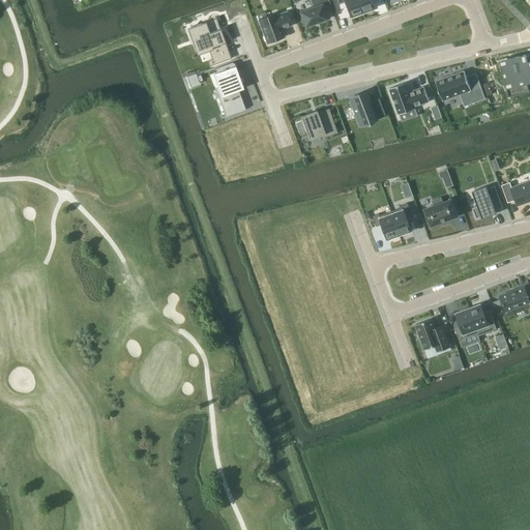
[(310,0),(313,6),(299,11),(305,27),(327,19),(323,7),(330,4),(328,0),(310,0)]
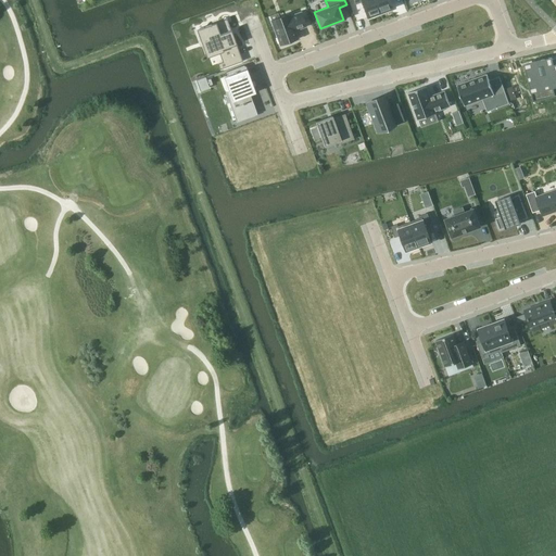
[(375,0),(353,0),(355,4),(362,2),(367,17),(380,13),(375,0)]
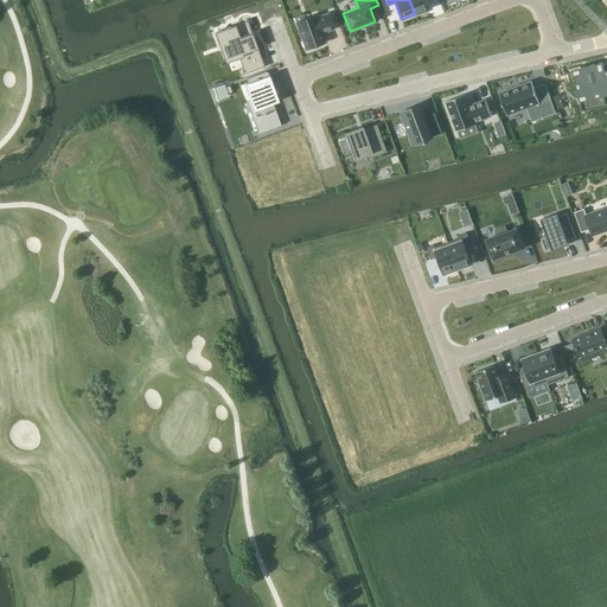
[(409,0),(415,14),(416,13),(417,16),(425,13),(425,11),(428,10),(423,0),(409,0)]
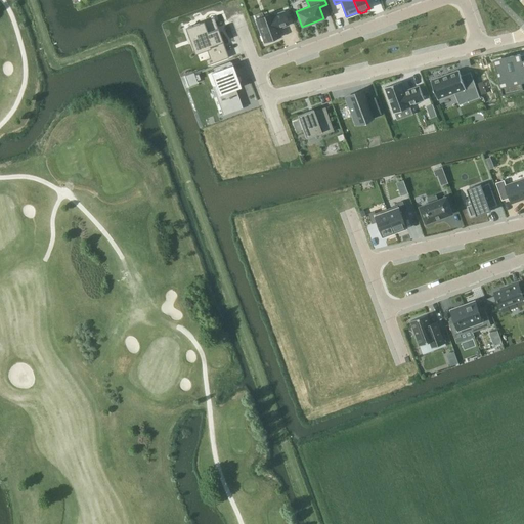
[(273,12),(256,18),(264,43),(282,37),(279,29),(291,25),(286,10),(274,14),(273,12)]
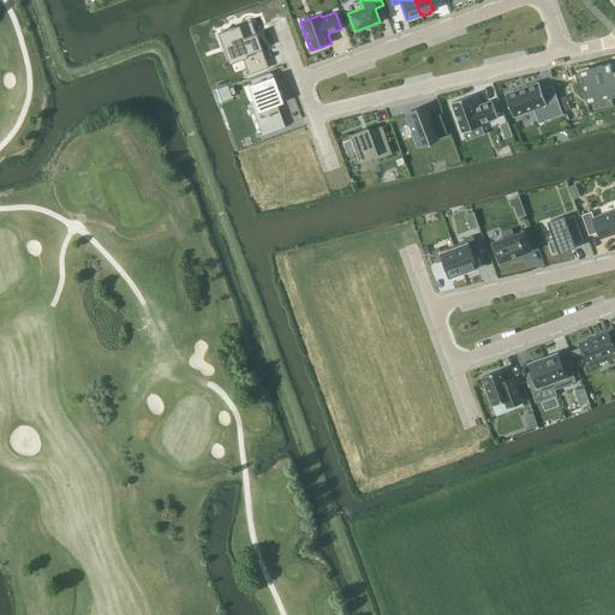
[(221,33),(219,34),(222,46),(224,46),(230,60),(237,58),(245,55),(250,67),(242,70),(244,77),(255,72),(255,71),(252,72),(250,66),(266,60),(257,39),(255,40),(252,35),(256,34),(251,21),(221,31),(221,33)]
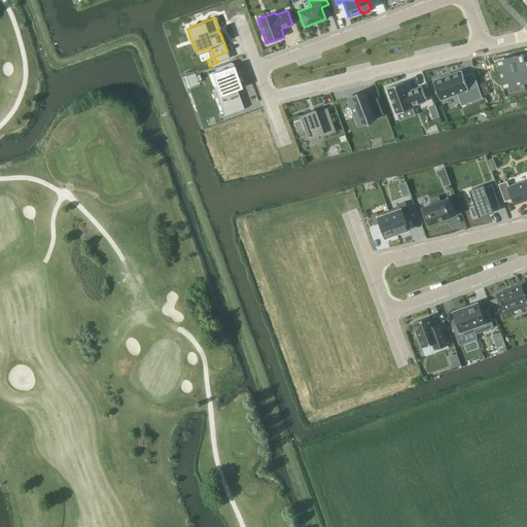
[(524,54),(497,60),(497,62),(504,89),(525,83),(526,82),(526,55),(524,56),(524,54)]
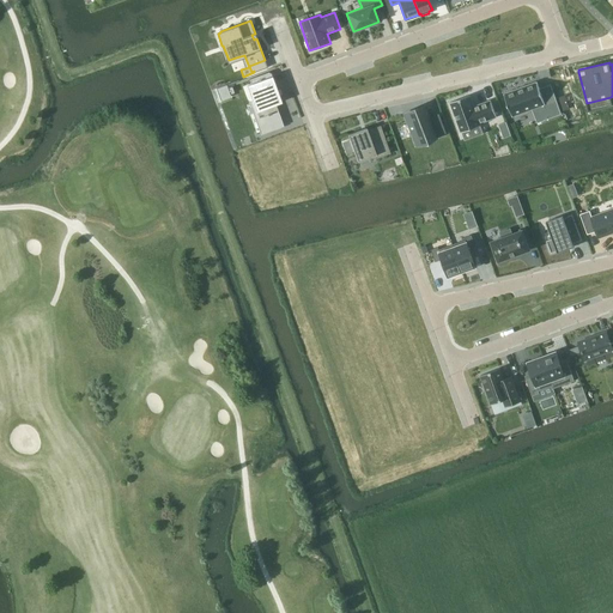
[(252,86),(248,87),(253,101),(249,102),(249,104),(258,101),(263,115),(260,116),(260,117),(259,119),(263,131),(258,133),(258,134),(280,125),(281,128),(283,127),(272,101),(279,98),(277,91),(278,91),(275,86),(274,86),(274,84),(269,72),(249,79),(252,86)]
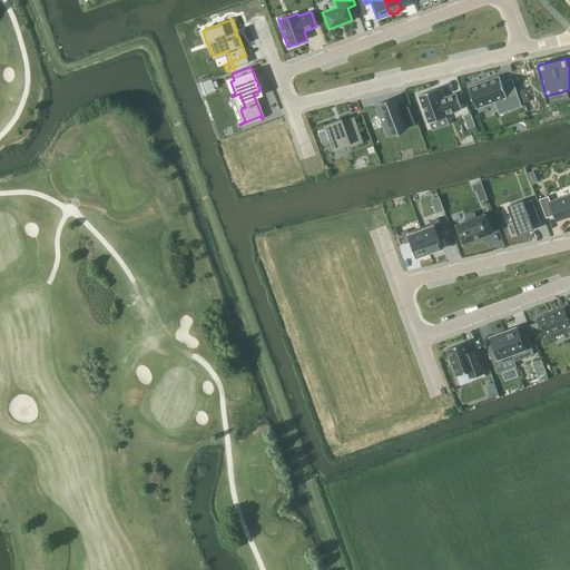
[(500,76),(469,87),(477,108),(502,99),(507,111),(522,106),(512,78),(502,82),(500,76)]
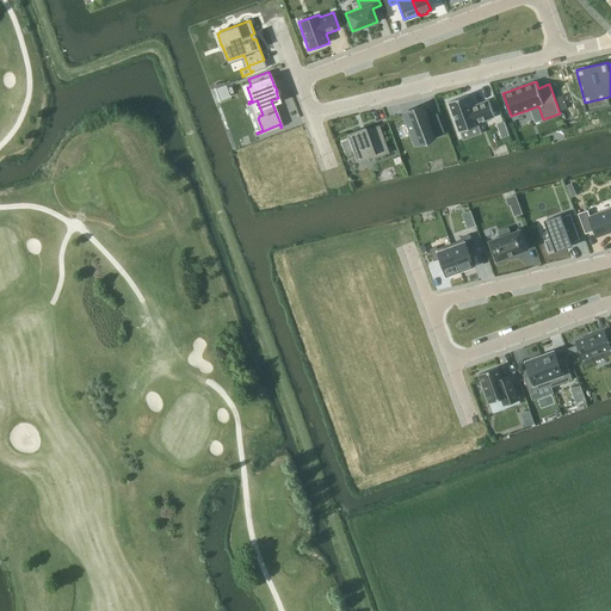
[(469,94),(449,102),(460,133),(480,125),(479,123),(495,116),(489,100),(473,106),(469,94)]
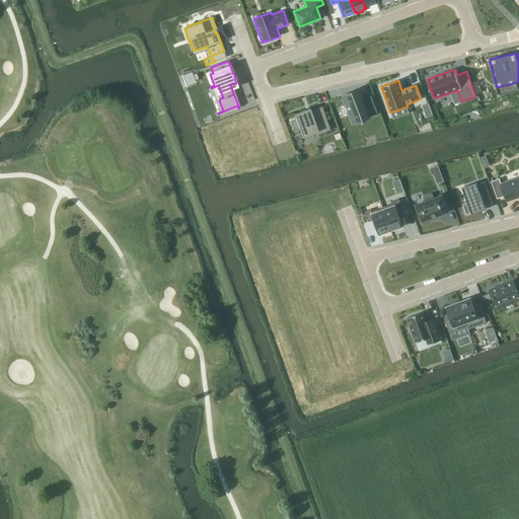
[(359,90),(342,96),(352,123),(379,113),(373,98),(364,102),(359,90)]
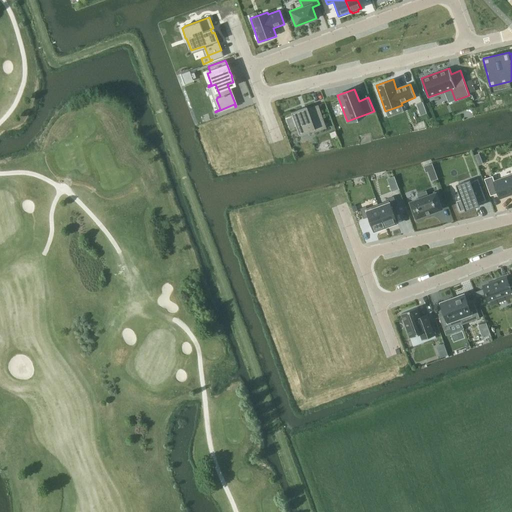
[(305,107),(291,112),(299,135),(313,130),(314,133),(326,129),(317,105),(306,110),(305,107)]
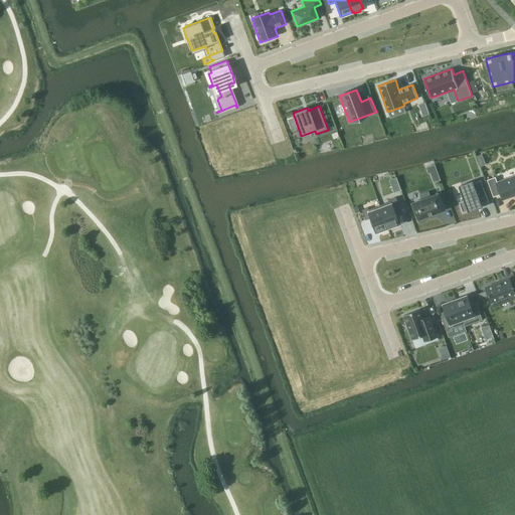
[(496,177),(488,180),(494,197),(501,194),(503,199),(514,195),(514,175),(498,182),(496,177)]
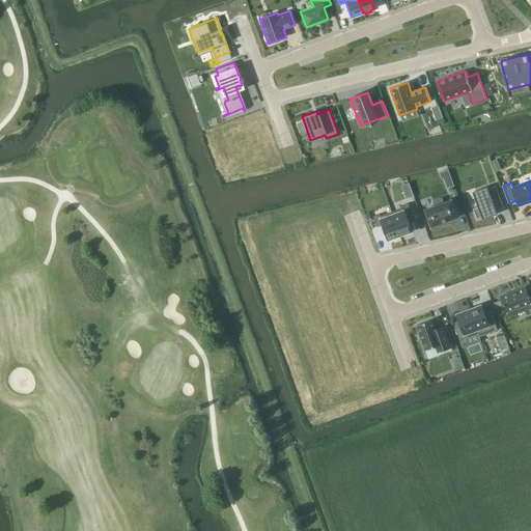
[(487,186),(473,192),(477,201),(477,200),(479,206),(474,208),(477,219),(482,217),(483,219),(498,214),(497,211),(504,207),(496,186),(488,189),(487,186)]
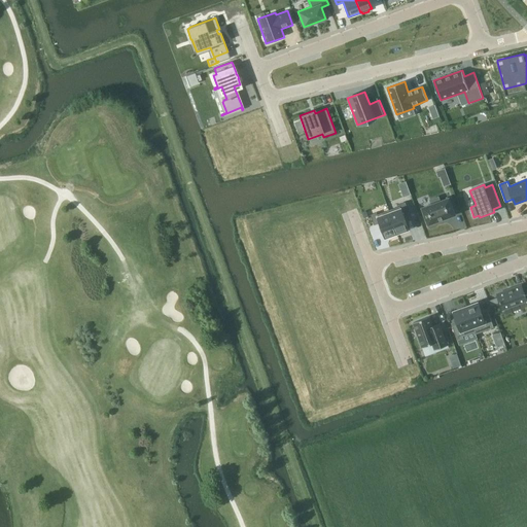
[(431,204),(423,208),(429,224),(456,214),(450,198),(441,201),(438,197),(430,200),(431,204)]
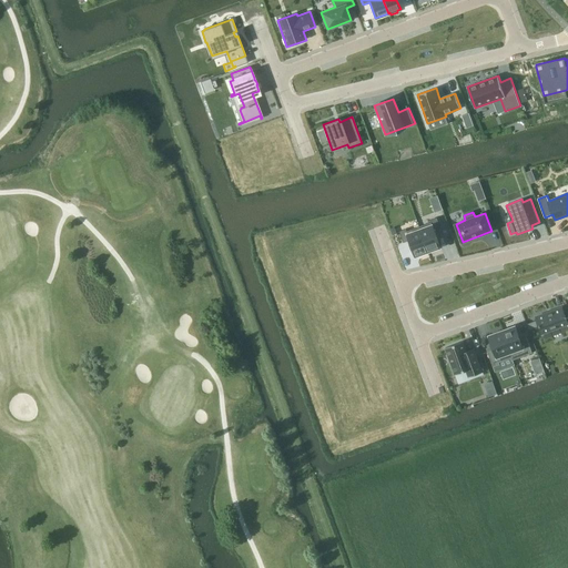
[(432,222),(419,226),(428,252),(440,247),(435,231),(442,229),(437,217),(430,220),(432,222)]
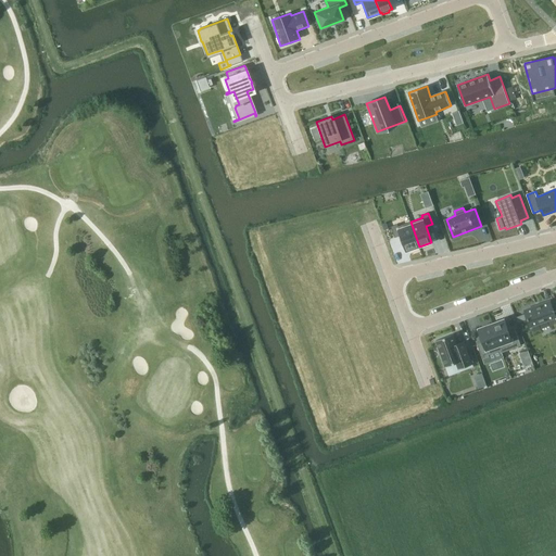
[(397,224),(391,226),(395,238),(402,235),(407,251),(419,247),(411,222),(399,226),(397,224)]
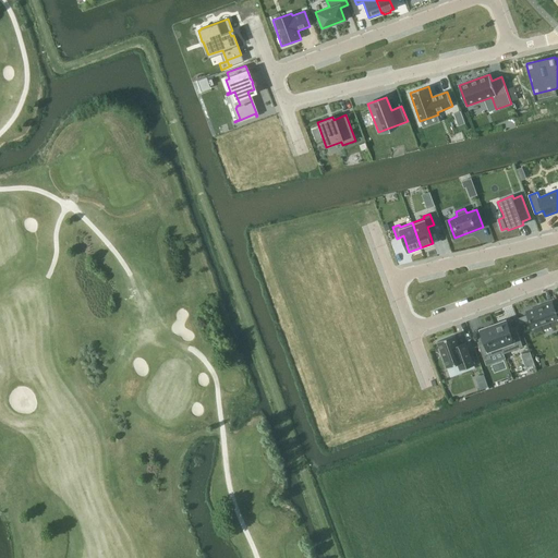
[(553,302),(526,312),(533,328),(557,318),(557,312),(556,313),(553,302)]
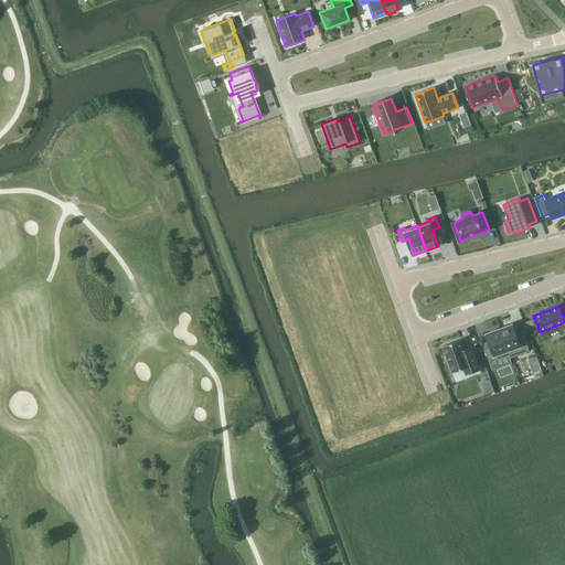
[(512,324),(500,329),(510,358),(530,351),(524,336),(518,338),(512,324)]
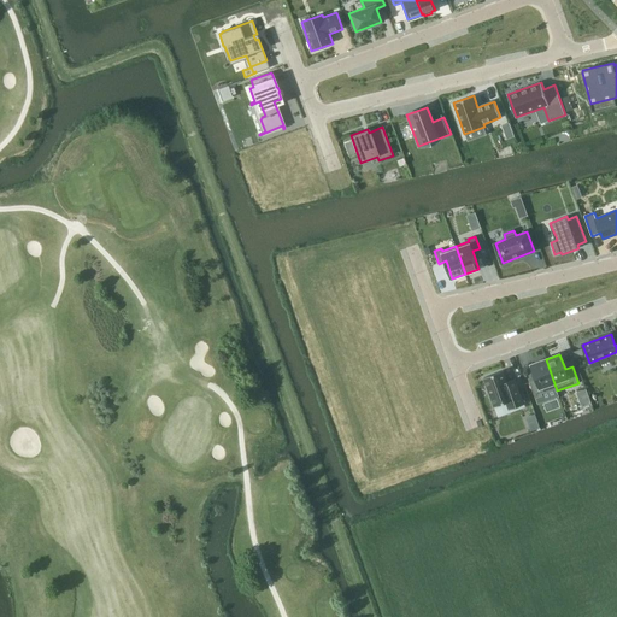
[(538,380),(530,382),(539,404),(559,397),(557,391),(546,359),(532,364),(538,380)]
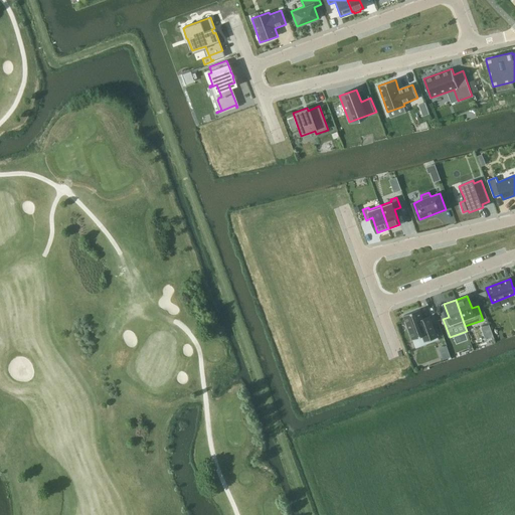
[(420,309),(403,315),(412,340),(423,336),(425,342),(439,337),(431,315),(423,317),(420,309)]
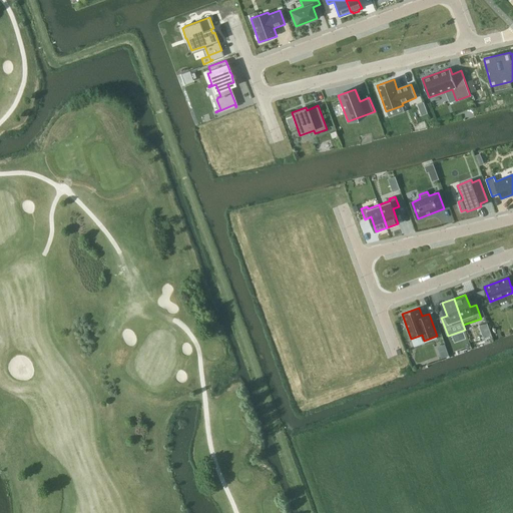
All buildings are outlined.
